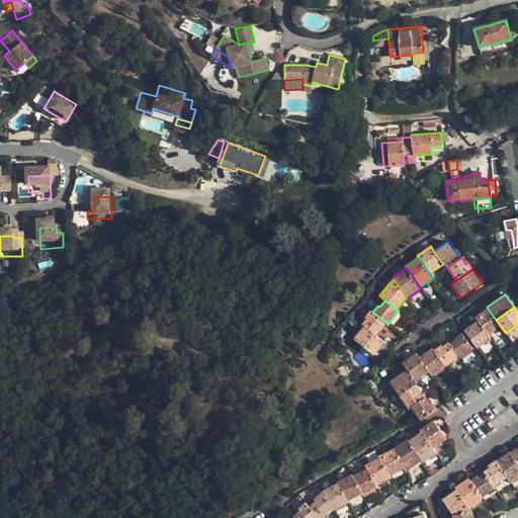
[(479,322),(488,335),(501,327),(496,320),(488,309),(476,318),(479,322)]
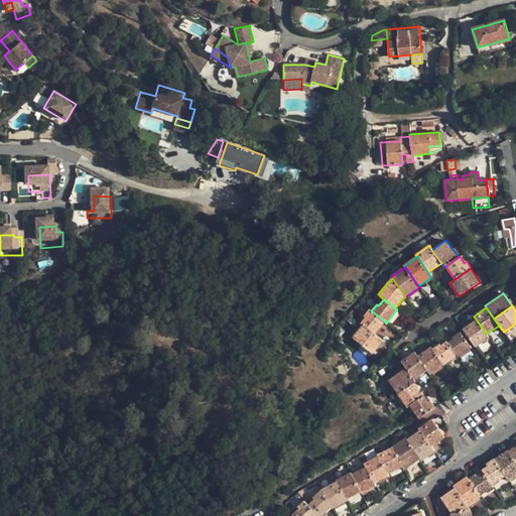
[(363,326),(374,334),(385,321),(371,310),(370,309),(364,316),(365,317),(361,324),(363,326)]
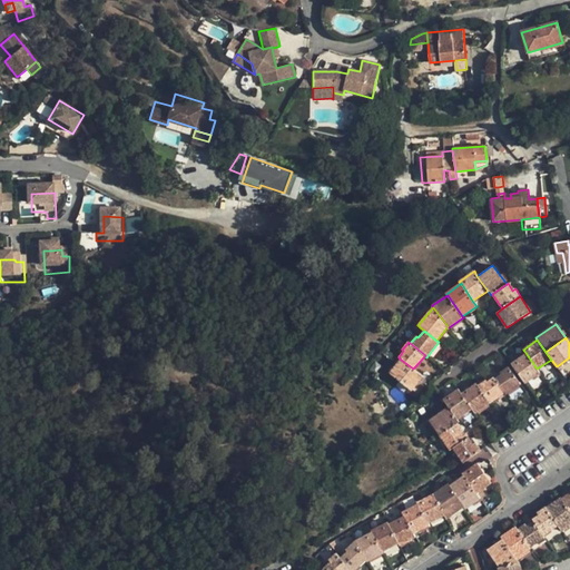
[(511,364),(526,382),(539,372),(537,369),(527,354),(511,364)]
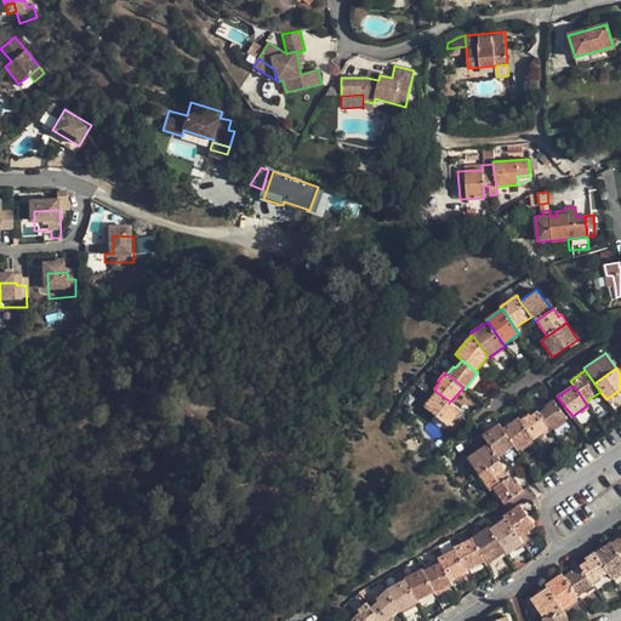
[(425,406),(448,425),(461,410),(450,402),(437,392),(425,406)]
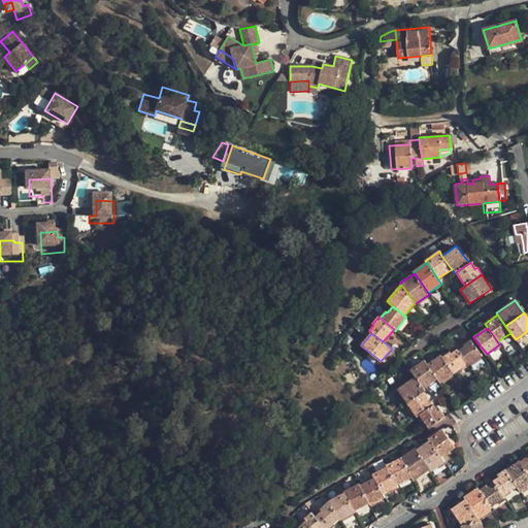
[(466,364),(468,365),(482,356),(470,340),(463,344),(464,347),(458,351),(466,364)]
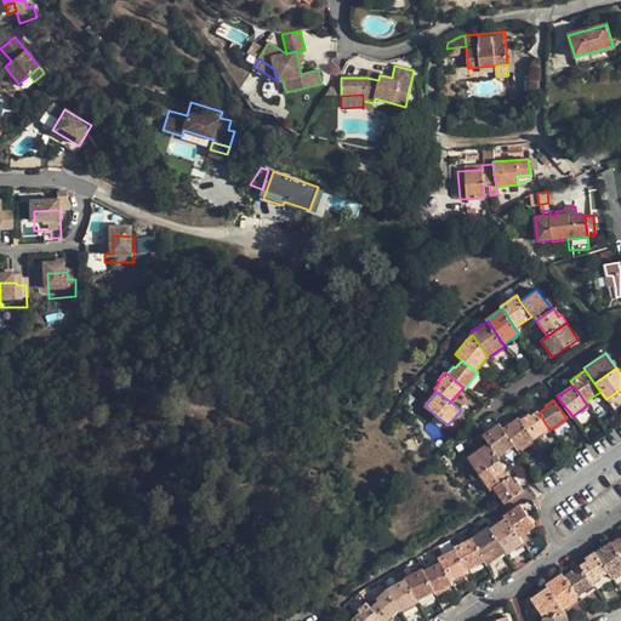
[(520,420),(534,439),(548,428),(539,412),(537,411),(530,416),(529,414),(520,420)]
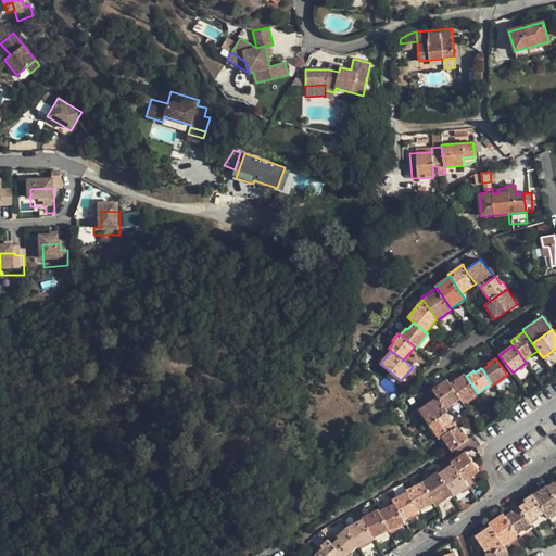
[(460,399),(463,403),(478,393),(466,376),(464,374),(450,383),(460,399)]
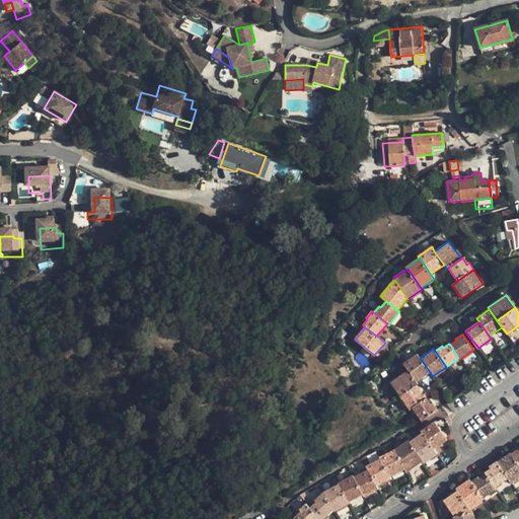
[(409,370),(417,381),(430,372),(420,358),(417,354),(403,364),(409,370)]
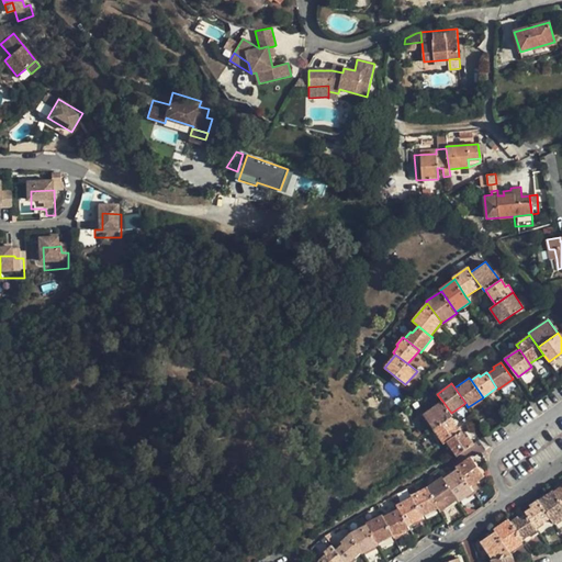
[(424,414),(434,429),(451,417),(452,416),(451,413),(442,401),(424,414)]
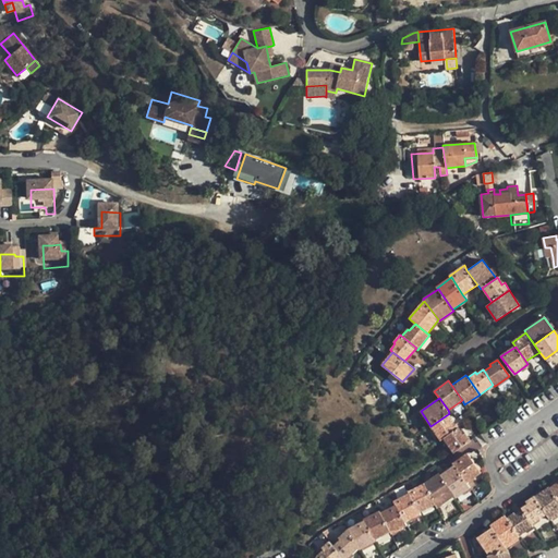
[(431,426),(440,440),(444,438),(457,429),(451,422),(453,421),(448,414),(431,426)]
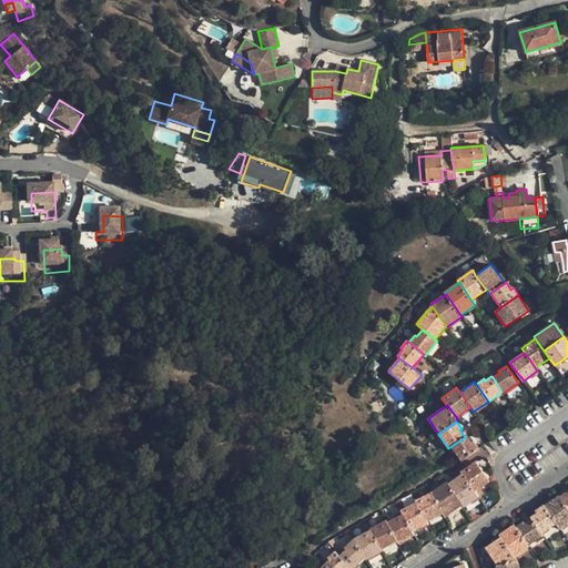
[(452,446),(462,460),(479,449),(474,442),(472,443),(467,435),(465,437),(452,446)]
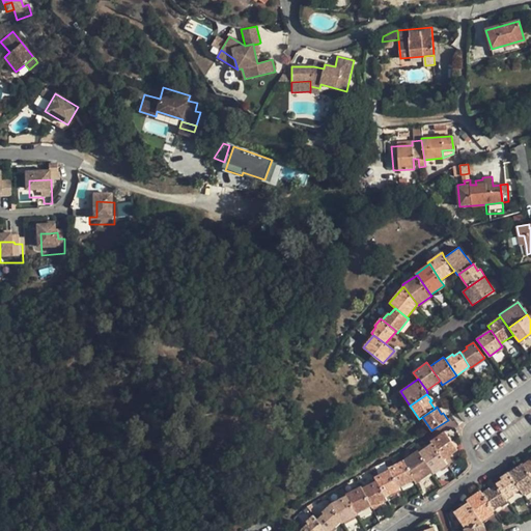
[(432,444),(444,459),(457,450),(445,431),(431,441),(432,444)]
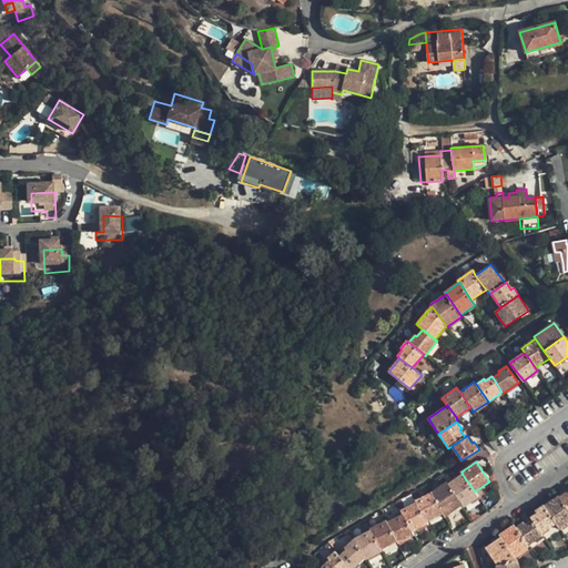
[(463,505),(464,507),(479,497),(475,492),(463,475),(448,485),(463,505)]
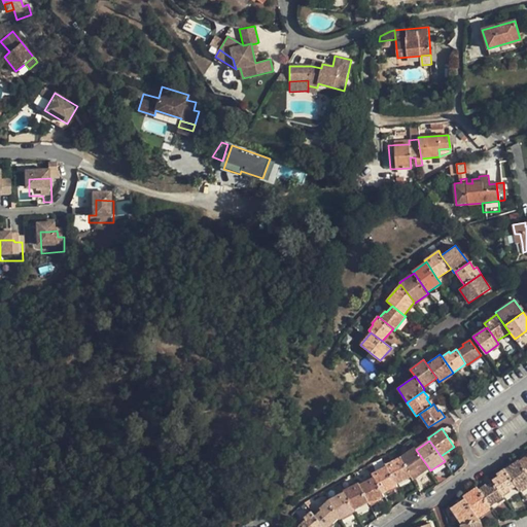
[(411,477),(413,480),(429,468),(416,450),(415,447),(400,456),(411,477)]
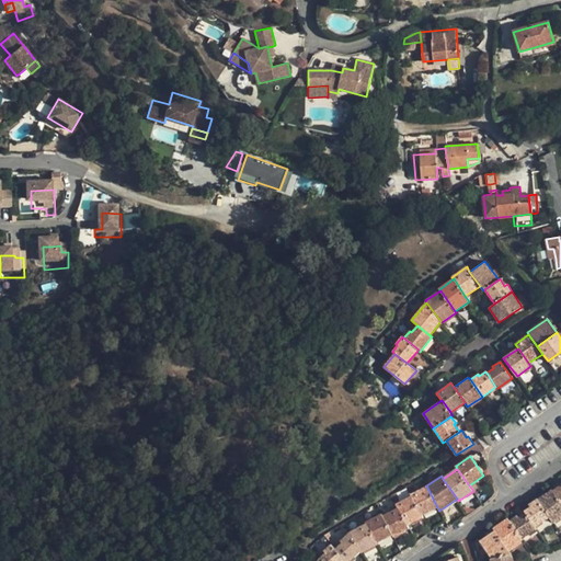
[(412,496),(422,515),(437,507),(426,485),(411,494),(412,496)]
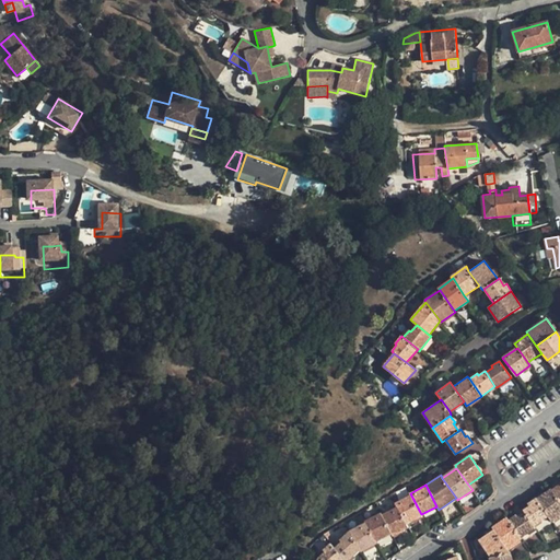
[(548,516),(551,522),(559,515),(559,501),(551,489),(537,498),(548,516)]
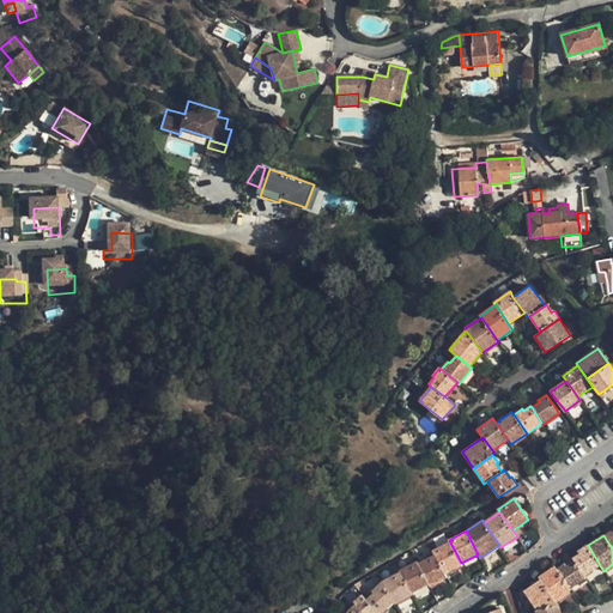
[(435,554),(444,574),(462,564),(461,563),(450,542),(434,551),(435,554)]
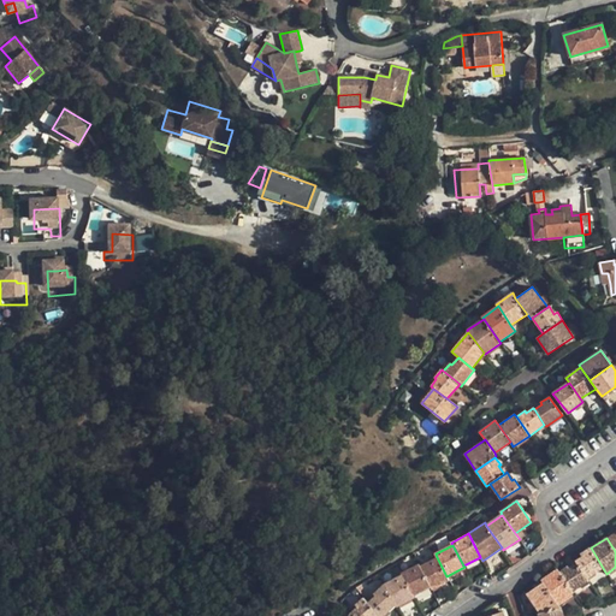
[(578,564),(587,579),(603,568),(591,548),(581,555),(582,556),(575,561),(578,564)]
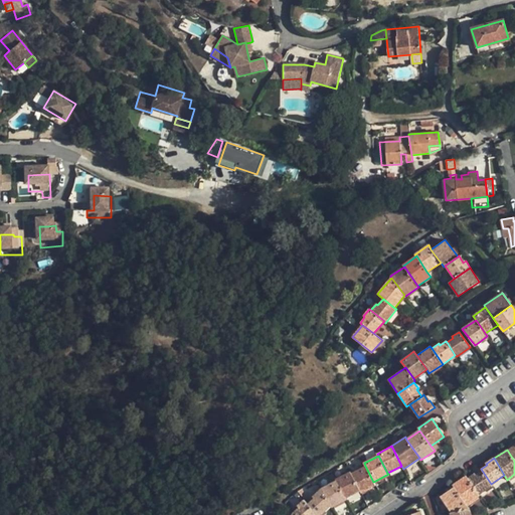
[(360,491),(361,494),(375,486),(373,482),(365,466),(351,474),(360,491)]
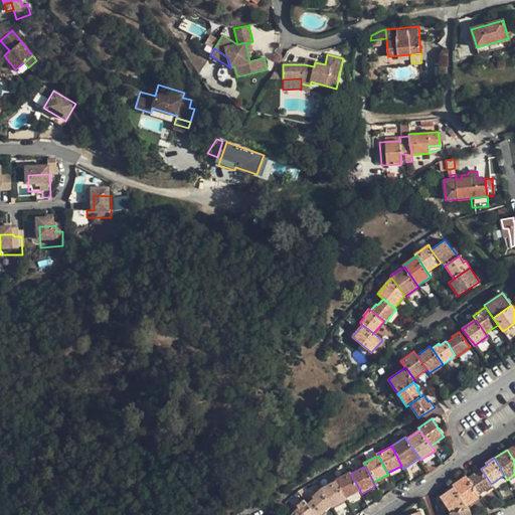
[(337,481),(346,498),(360,491),(351,474),(350,472),(336,480),(337,481)]
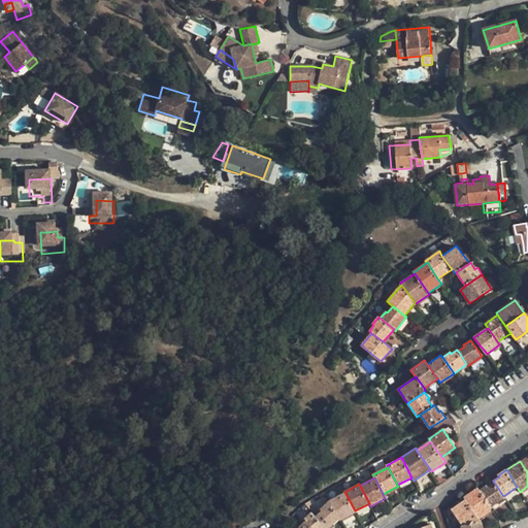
[(480,490),(491,507),(504,498),(503,496),(495,484),(488,489),(487,486),(480,490)]
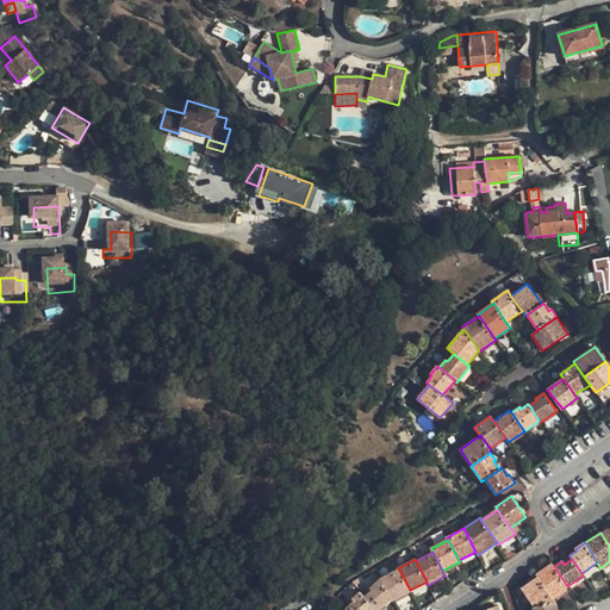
[(537,577),(553,599),(568,590),(567,586),(554,566),(552,564),(535,574),(537,577)]
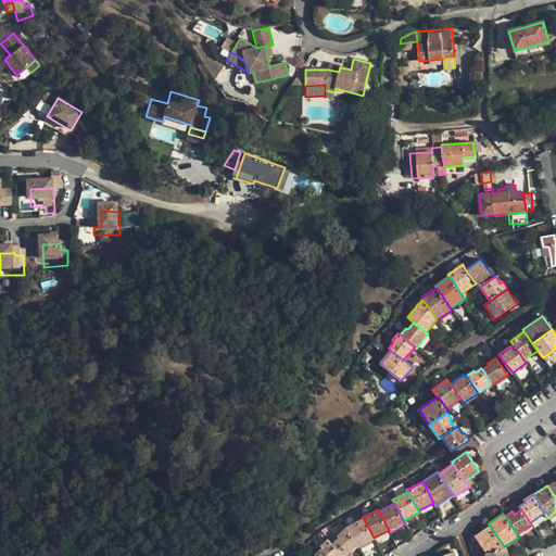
[(357,546),(358,547),(375,540),(374,538),(364,519),(348,527),(357,546)]
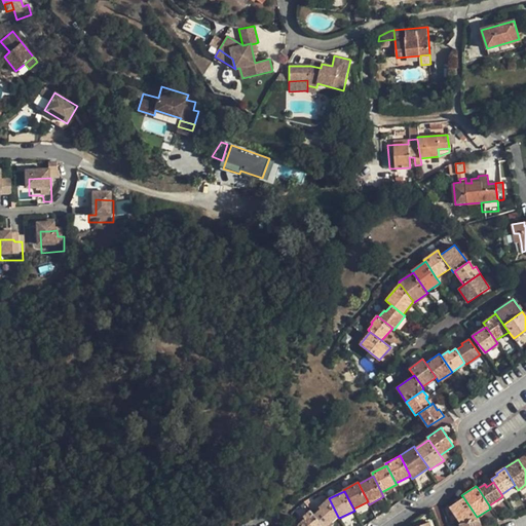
[(449,508),(460,523),(477,519),(477,517),(463,497),(449,508)]
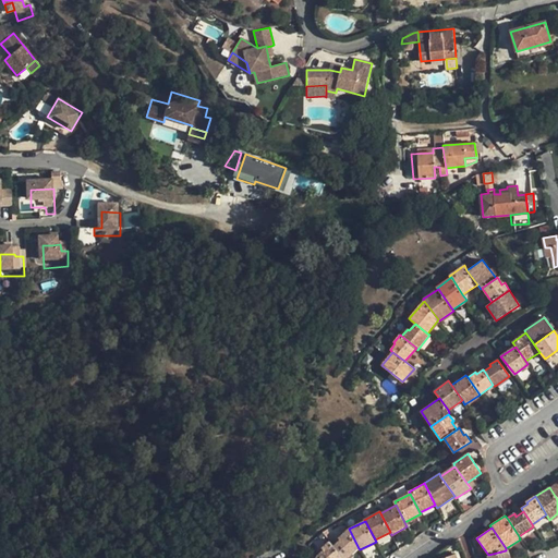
[(343,557),(348,557),(359,548),(349,529),(339,537),(341,540),(332,547),(343,557)]
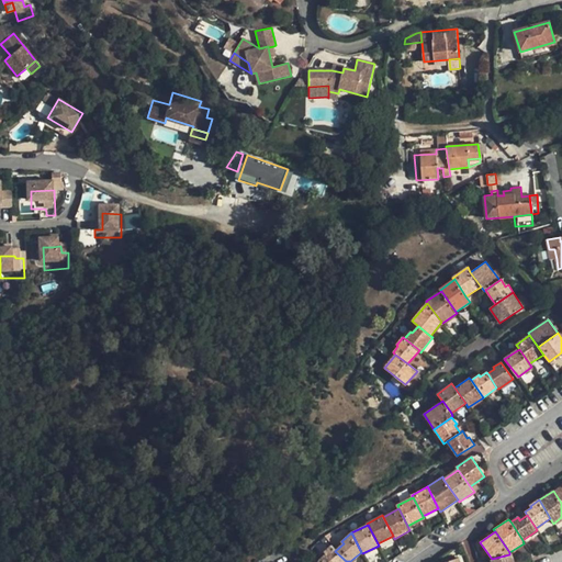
[(321,560),(323,561),(344,561),(346,561),(335,551),(332,546),(325,552),(326,554),(321,560)]
